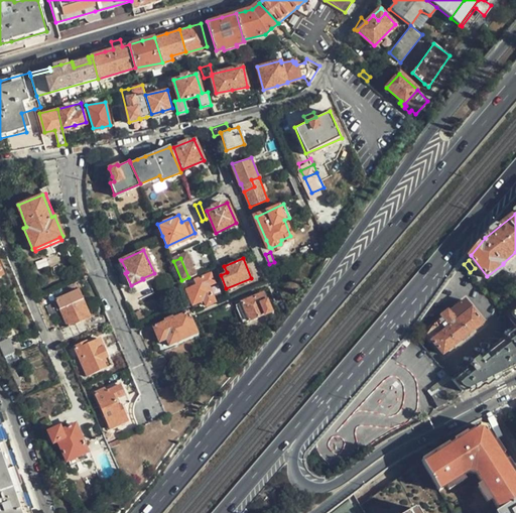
[(209,285),(215,281),(212,272),(194,279),(196,284),(186,287),(194,302),(204,298),(206,303),(215,299),(209,285)]
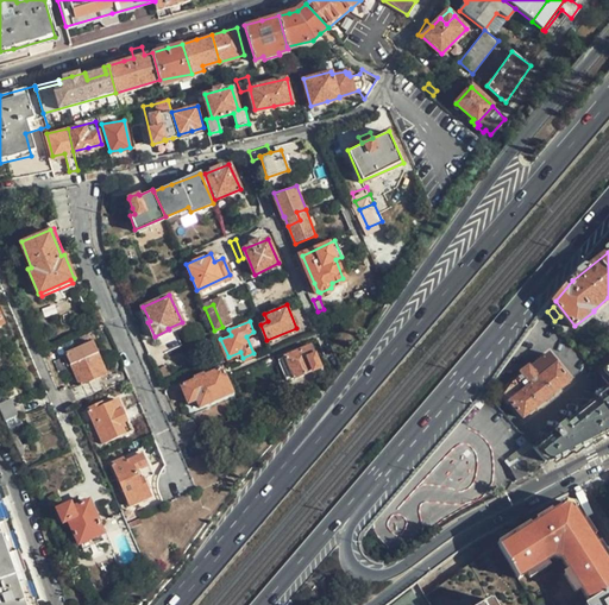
[(80,382),(67,388),(73,401),(95,391),(90,379),(106,372),(92,339),(66,352),(80,382)]
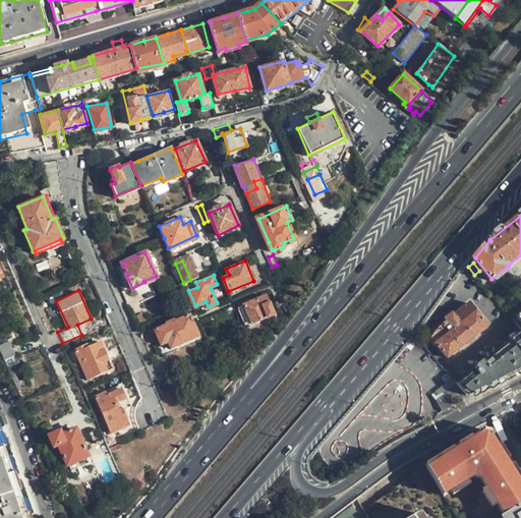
[(251,323),(275,312),(267,294),(244,303),(251,323)]
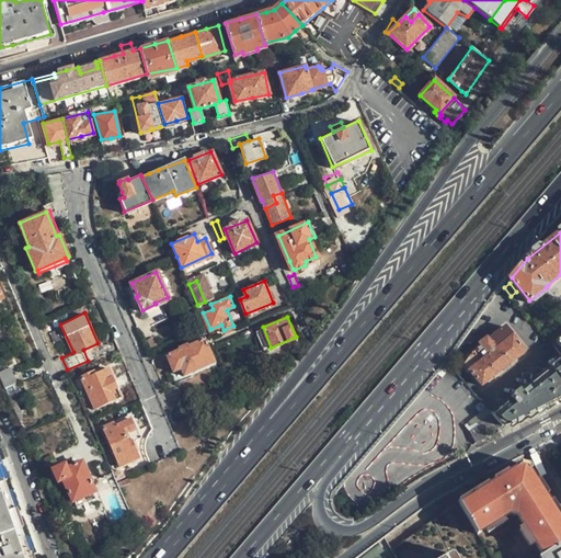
[(502,367),(525,350),(506,325),(490,338),(489,336),(479,342),(481,344),(462,359),(482,384),(502,367)]
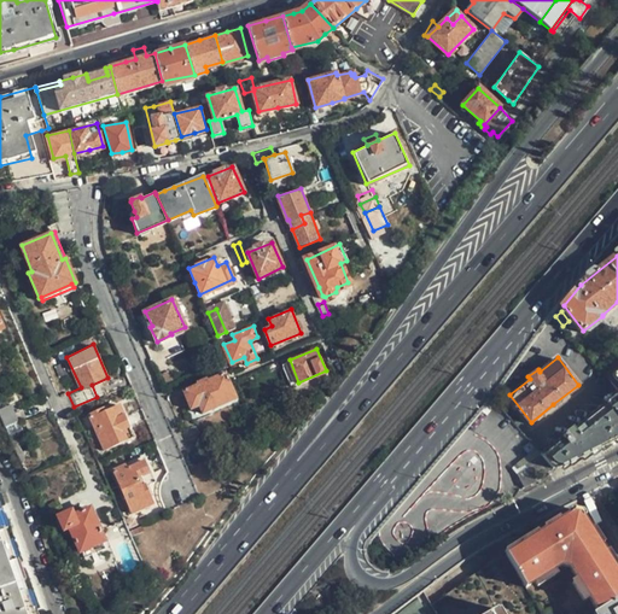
[(617,389),(617,367),(607,375),(616,386),(617,389)]
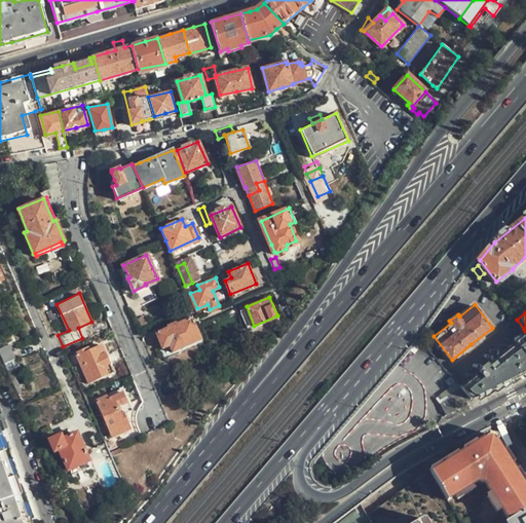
[(143,315),(135,319),(140,332),(148,328),(143,315)]
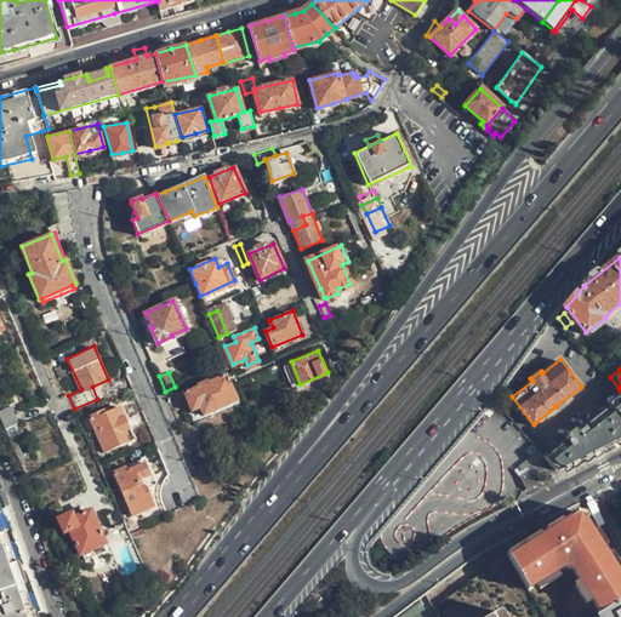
[(237,399),(226,375),(209,382),(206,380),(198,383),(199,386),(184,392),(193,409),(200,406),(204,413),(237,399)]
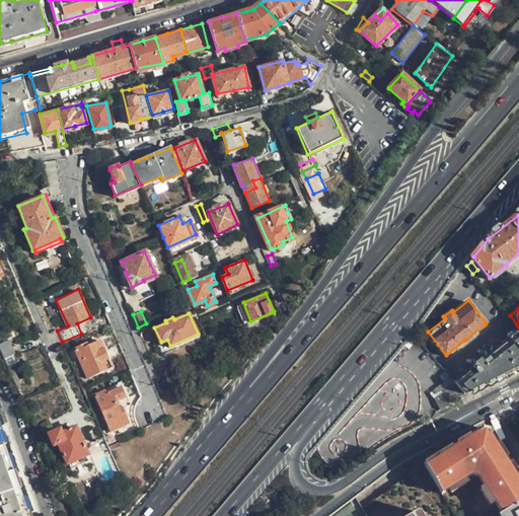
[(463,389),(463,390),(469,386),(471,389),(477,385),(478,386),(483,383),(486,380),(487,381),(493,376),(495,378),(502,372),(504,374),(510,368),(512,370),(515,366),(516,368),(518,365),(518,326),(517,324),(502,337),(504,341),(467,370),(455,380),(463,389)]
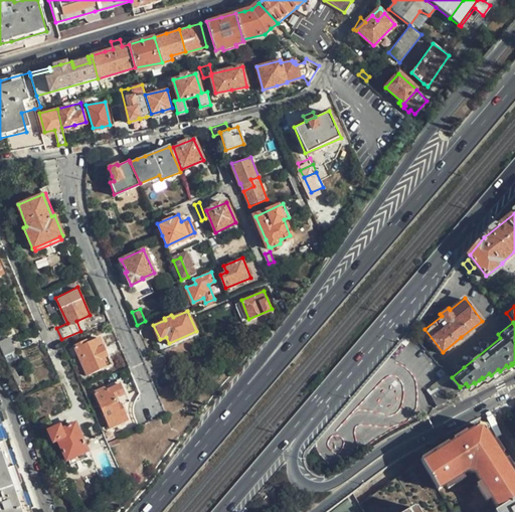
[(10,335),(0,339),(0,344),(6,359),(9,358),(8,355),(15,352),(14,349),(16,349),(10,335)]
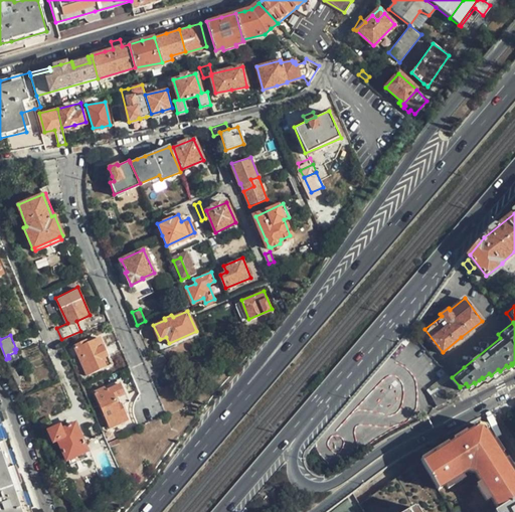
[(103,355),(108,353),(100,336),(88,342),(86,338),(72,344),(86,374),(107,364),(103,355)]
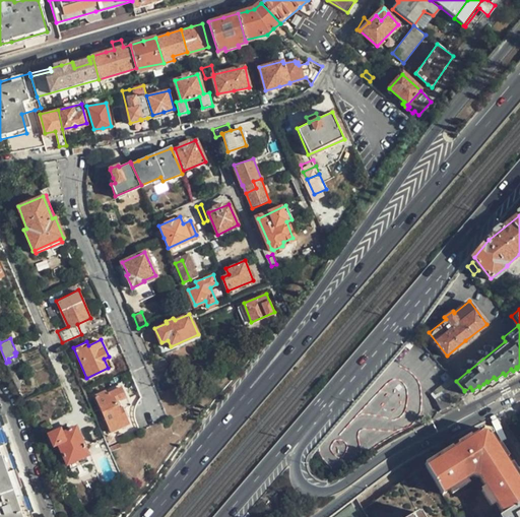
[(6,363),(9,369),(21,364),(16,352),(14,352),(15,356),(8,359),(9,362),(6,363)]
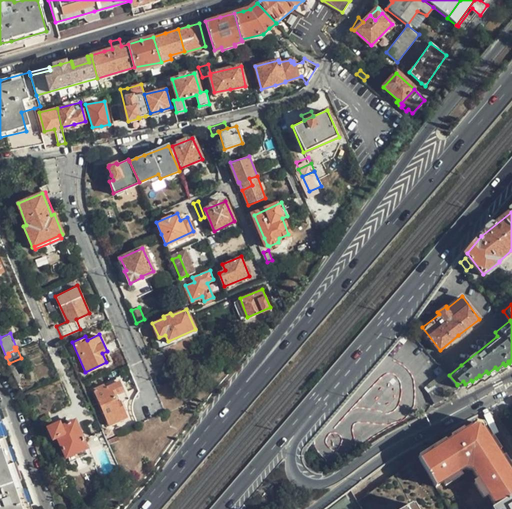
[(111,360),(107,351),(102,353),(106,362),(111,360)]
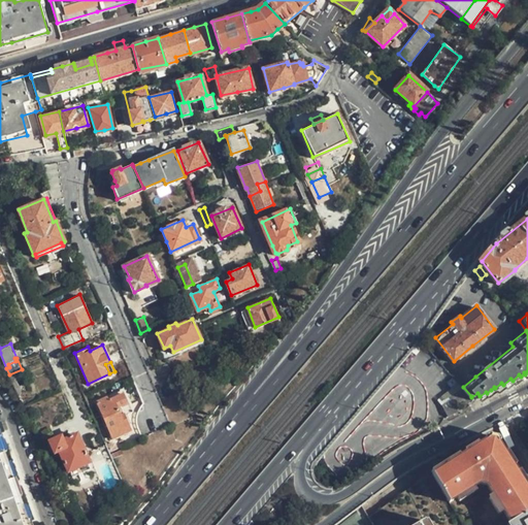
[(12,381),(18,392),(21,391),(19,384),(17,385),(14,380),(12,381)]
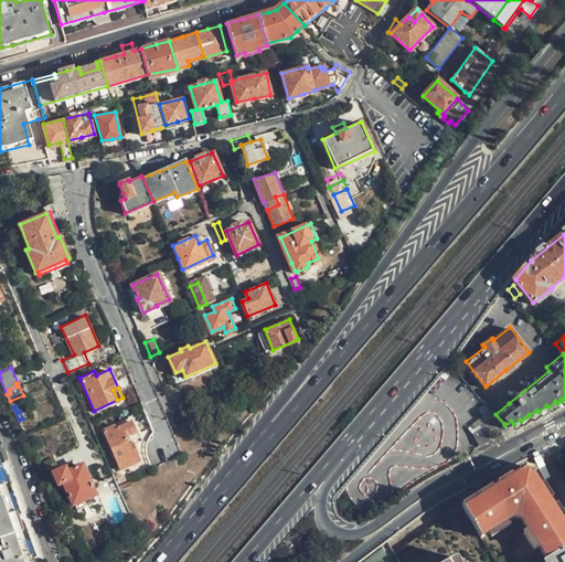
[(469,423),(471,427),(484,423),(496,414),(491,410),(469,423)]
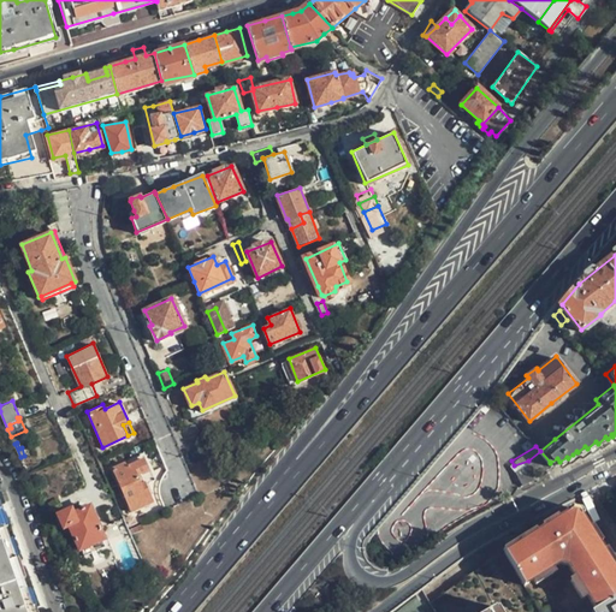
[(514,465),(521,481),(531,476),(537,473),(534,468),(537,467),(543,467),(550,462),(540,451),(528,461),(514,465)]
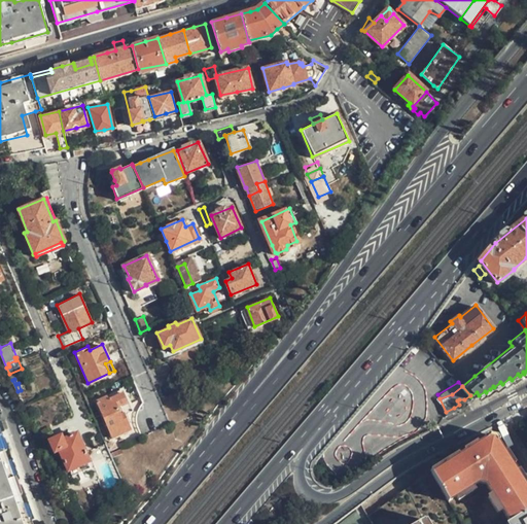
[(108,397),(123,390),(120,387),(106,393),(108,397)]
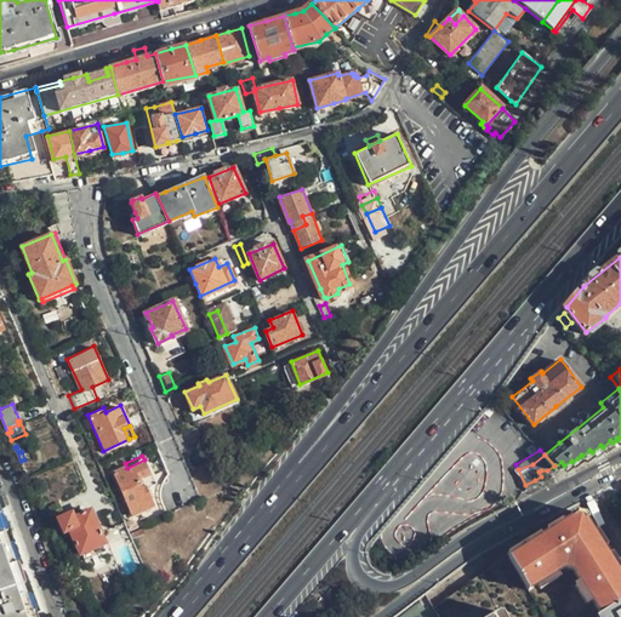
[(155,483),(144,460),(127,468),(125,463),(112,469),(132,514),(154,503),(147,486),(155,483)]
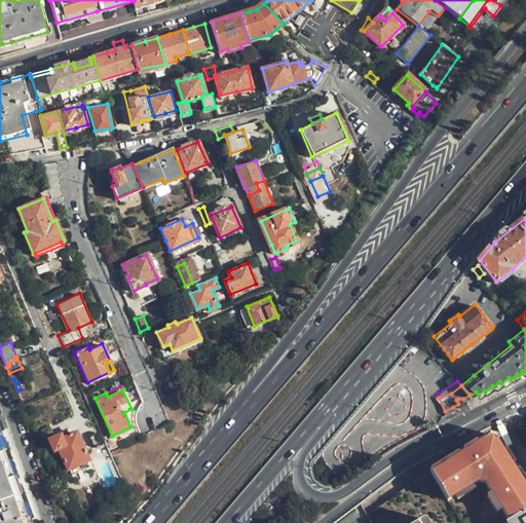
[(36,431),(39,438),(51,432),(48,425),(36,431)]
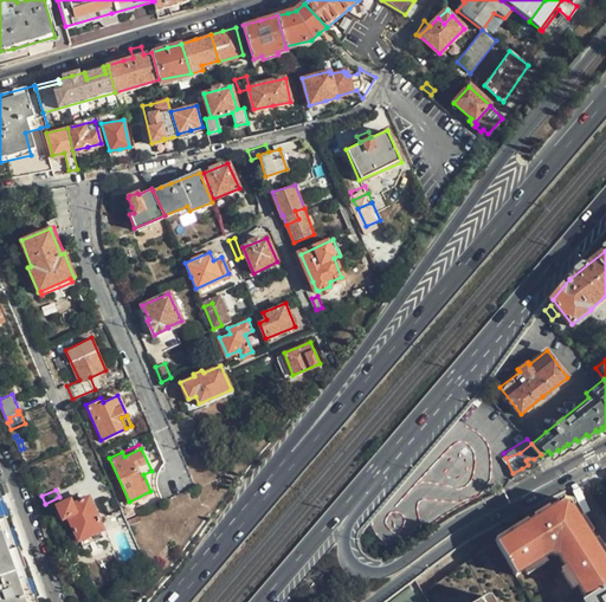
[(81,538),(101,530),(103,529),(89,496),(70,504),(69,502),(58,506),(63,518),(69,516),(78,539),(81,538)]
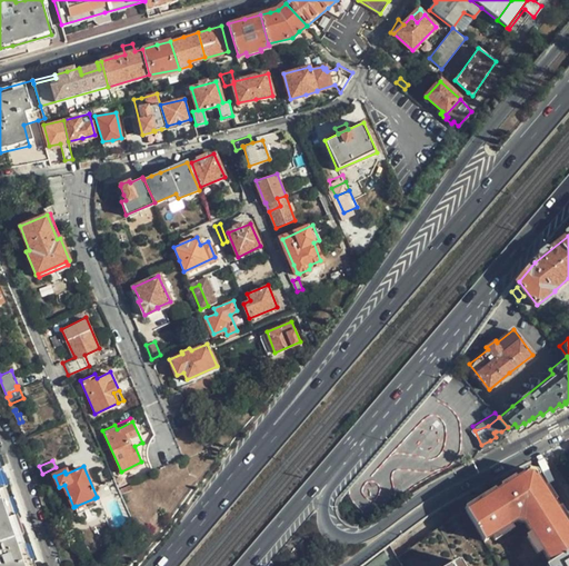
[(496,490),(466,508),(483,539),(491,534),(495,538),(511,528),(508,524),(516,519),(525,522),(532,534),(528,536),(538,553),(541,550),(550,563),(568,549),(568,527),(565,520),(535,473),(528,470),(496,490)]
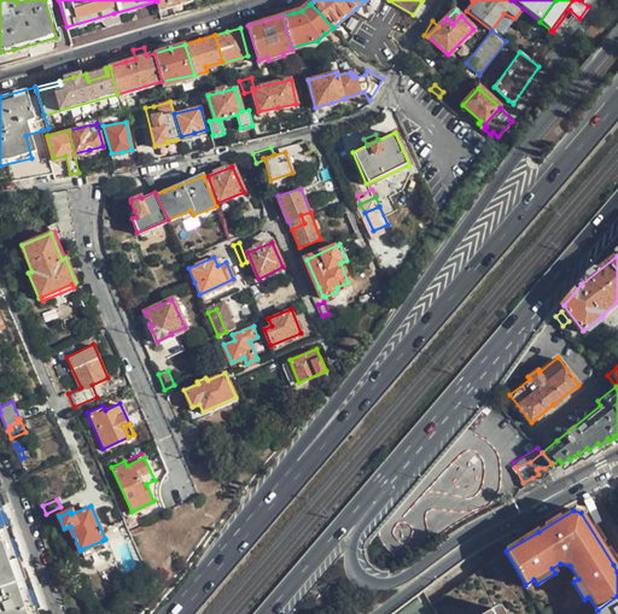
[(127,526),(134,522),(133,518),(129,515),(123,519),(127,526)]
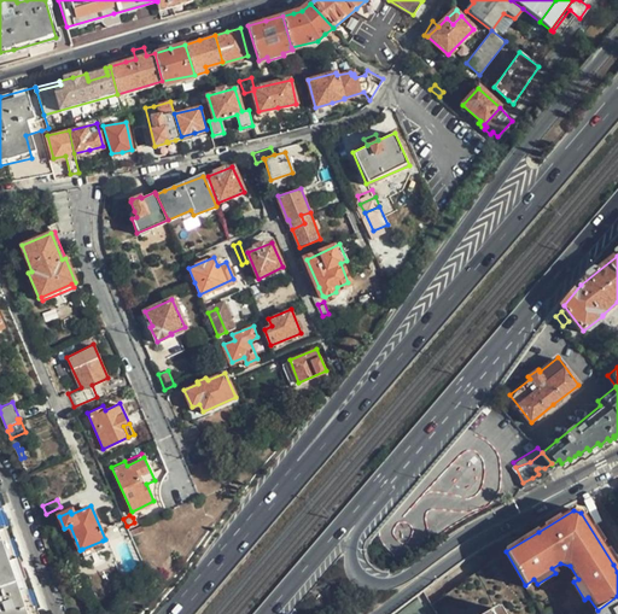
[(0,613),(34,613),(0,519),(0,613)]
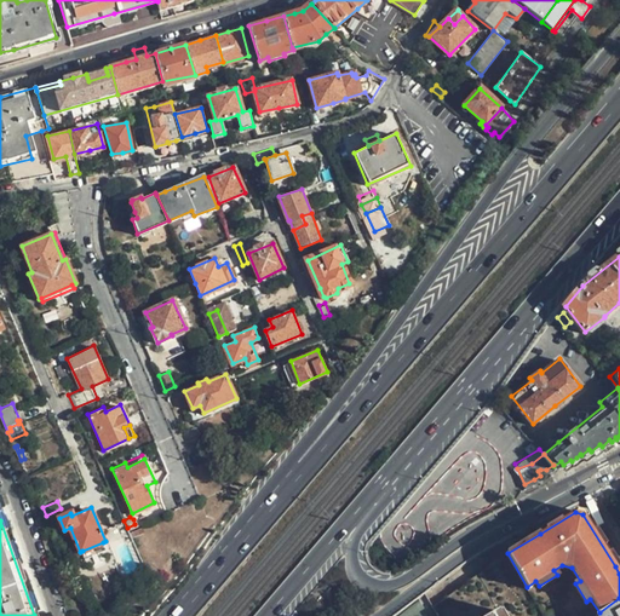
[(105,550),(103,542),(82,551),(85,558),(105,550)]
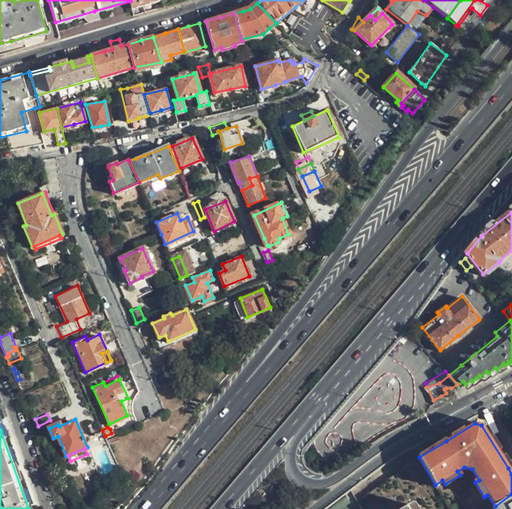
[(419,457),(419,456),(387,475),(374,485),(387,508),(399,508),(411,502),(415,508),(448,508),(435,485),(419,457)]
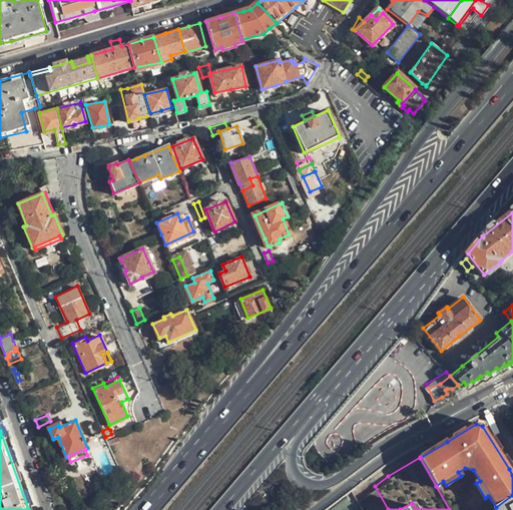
[(449,509),(490,509),(496,507),(488,496),(485,498),(476,483),(480,481),(473,470),(465,468),(458,472),(461,476),(446,485),(443,481),(436,486),(449,509)]
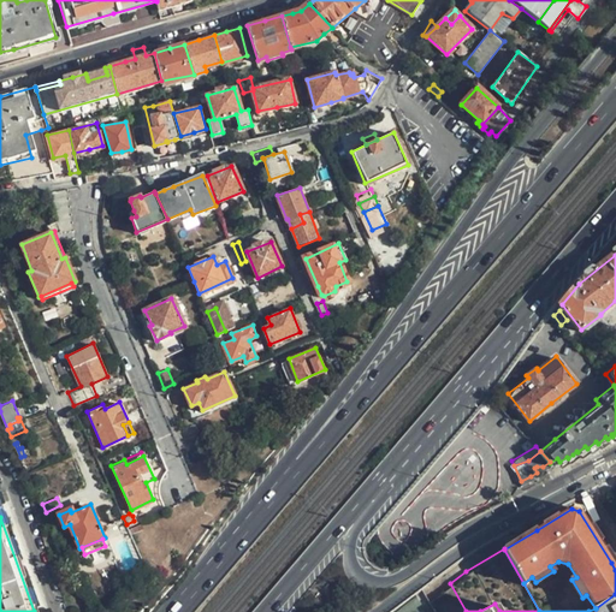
[(480,611),(466,611),(450,583),(431,599),(437,611),(499,611),(495,604),(480,611)]
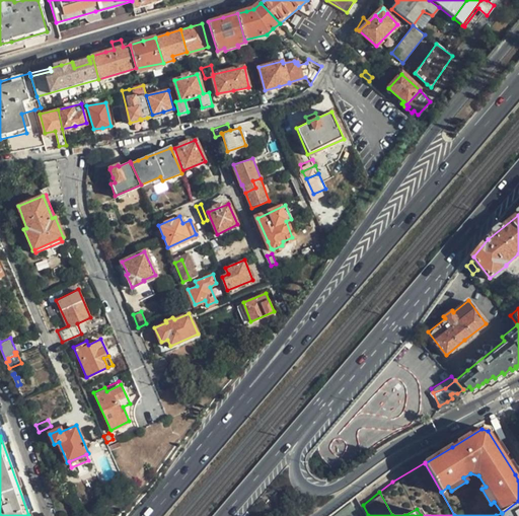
[(342,515),(348,515),(356,510),(350,501),(328,515),(341,515),(342,515)]
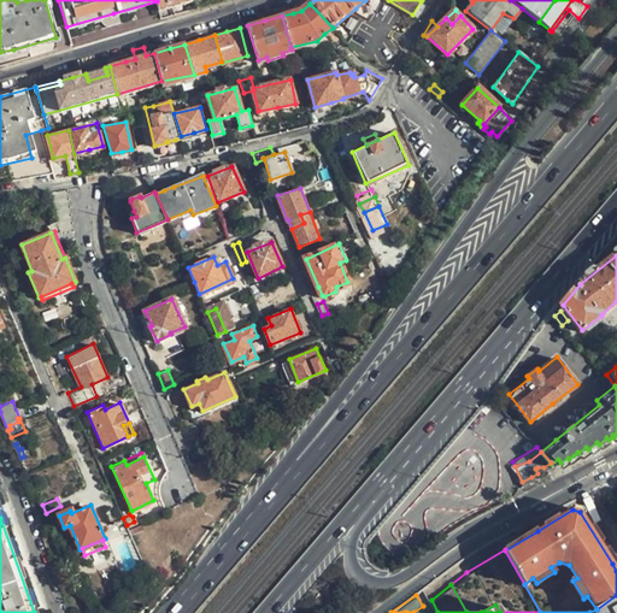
[(616,612),(616,595),(597,609),(589,612),(616,612)]
